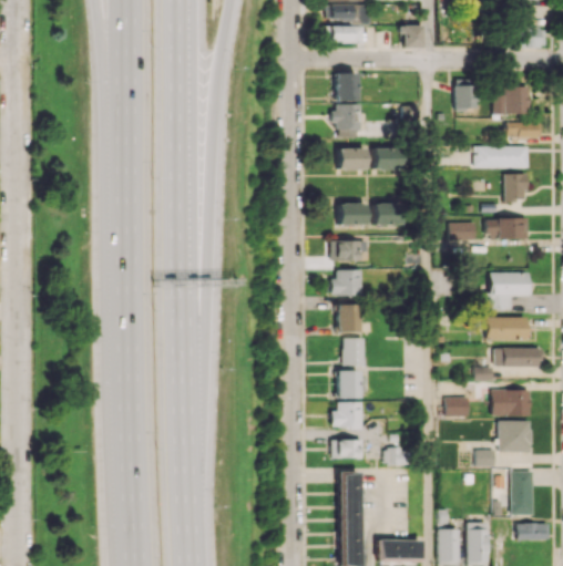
[(533,3),(520,3),(520,22),(533,22),(533,3)]
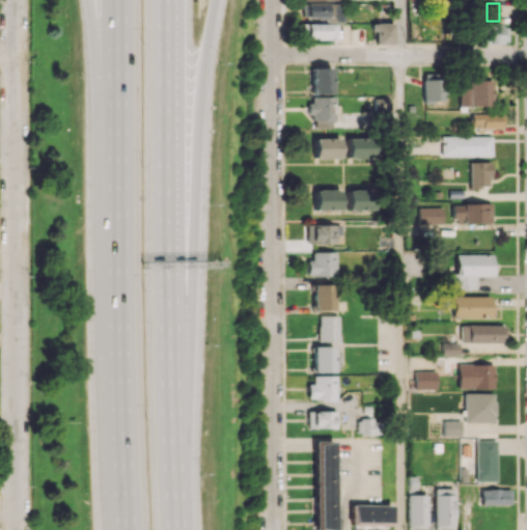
[(345,21),(345,4),(310,4),(310,22),(345,21)]
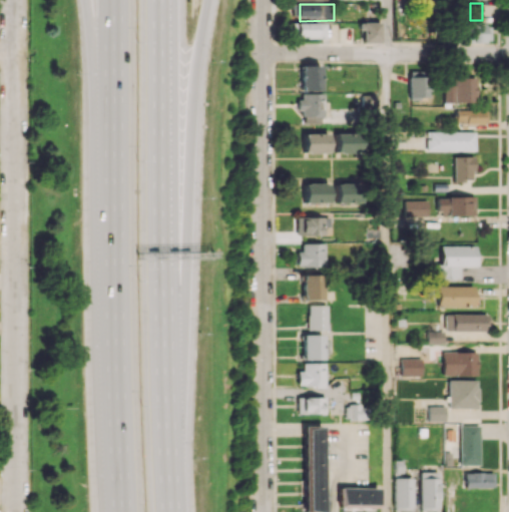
[(329,39),(329,24),(294,23),(294,38),(329,39)]
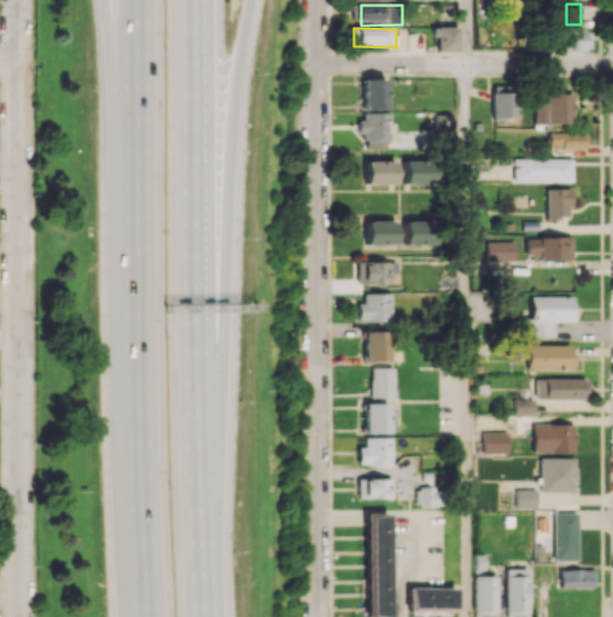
[(460,28),(438,28),(438,52),(461,52),(460,28)]
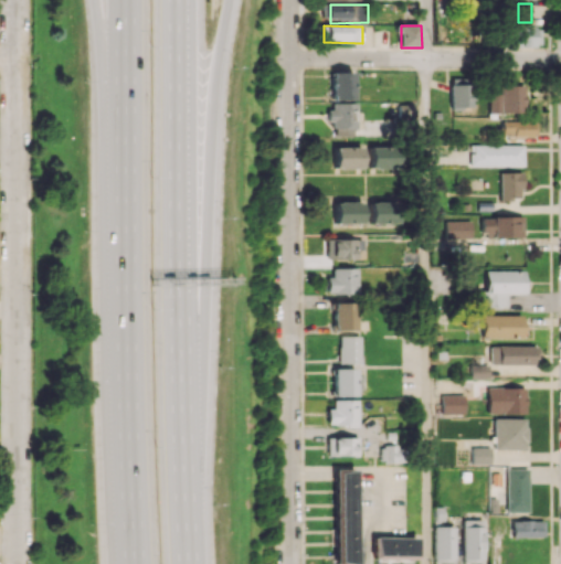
[(546,46),(544,28),(516,29),(517,48),(546,46)]
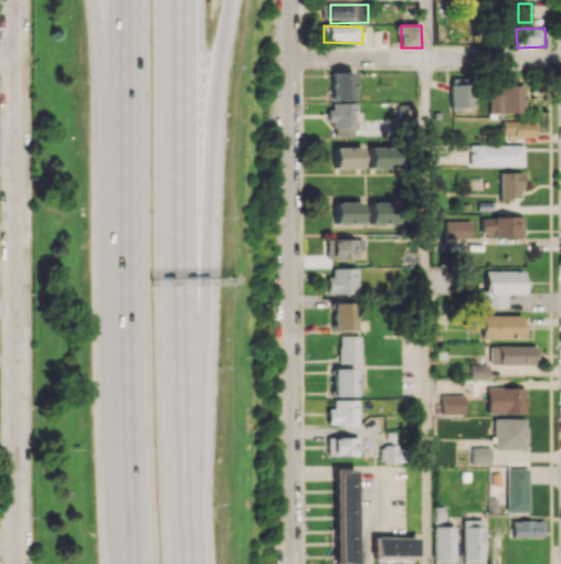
[(357,100),(356,73),(335,73),(335,100),(357,100)]
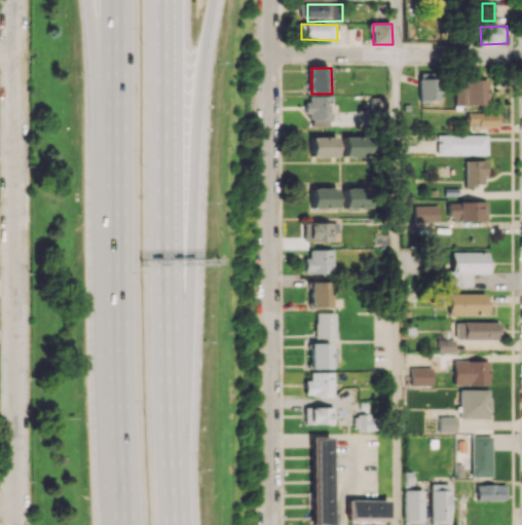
[(441,73),(421,73),(422,102),(441,102),(441,73)]
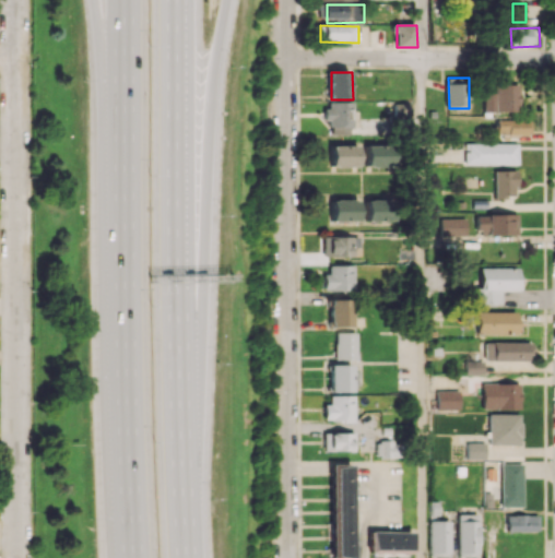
[(522,113),(522,85),(498,85),(498,93),(486,93),(486,114),(522,113)]
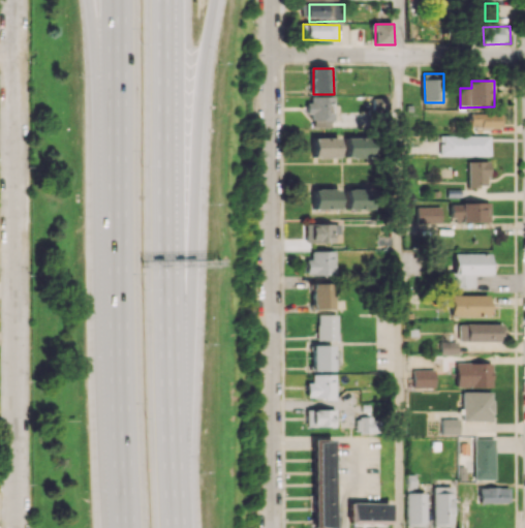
[(336,97),(311,97),(311,121),(337,121),(336,97)]
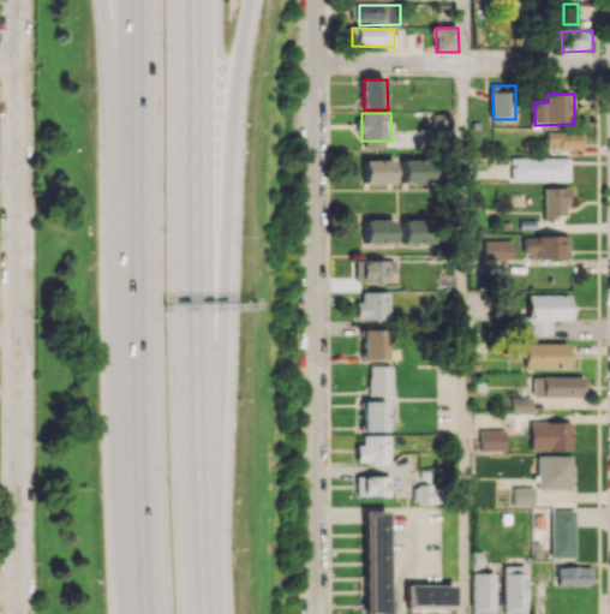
[(453,114),(435,114),(436,127),(453,127),(453,114)]
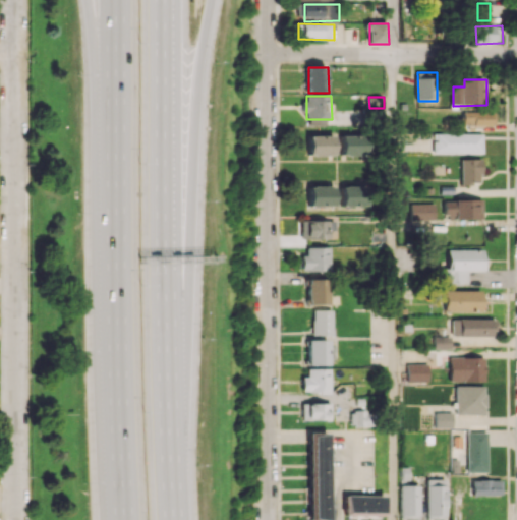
[(465,126),(497,127),(497,112),(466,112),(465,126)]
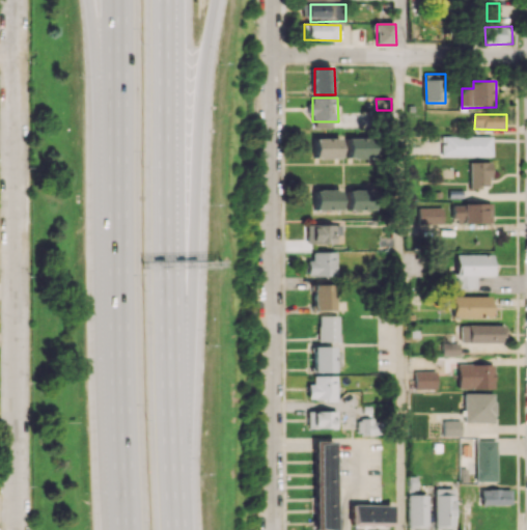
[(495,137),(446,137),(446,157),(496,157),(495,137)]
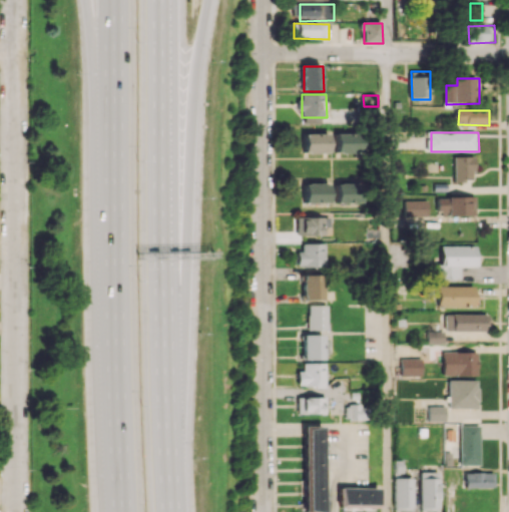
[(331,134),(306,134),(307,153),(331,153),(331,134)]
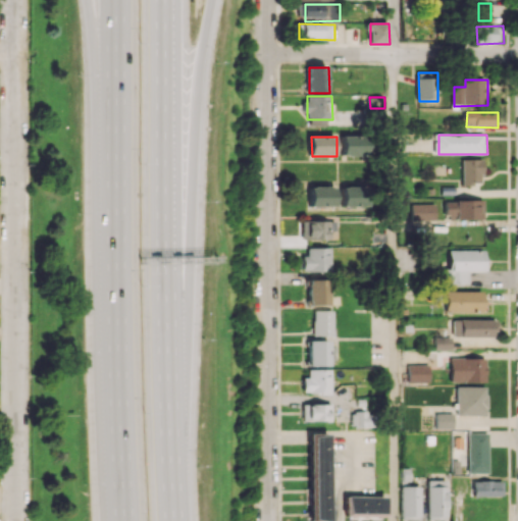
[(344,137),(345,157),(369,157),(368,137),(344,137)]
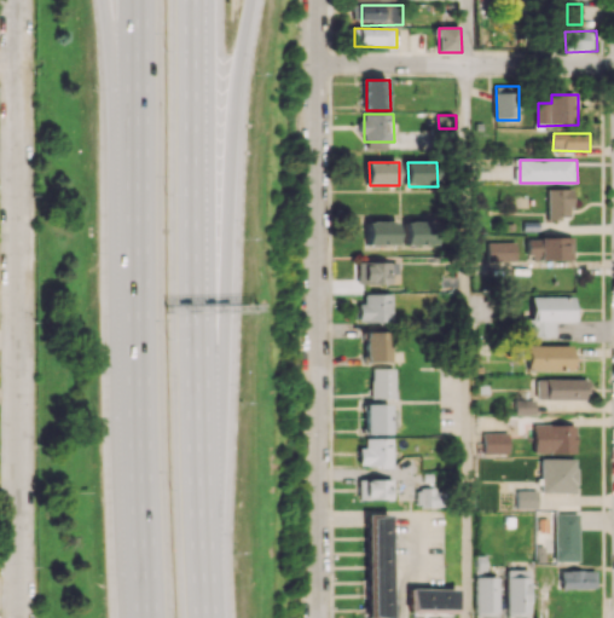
[(575,190),(551,189),(551,219),(575,220),(575,190)]
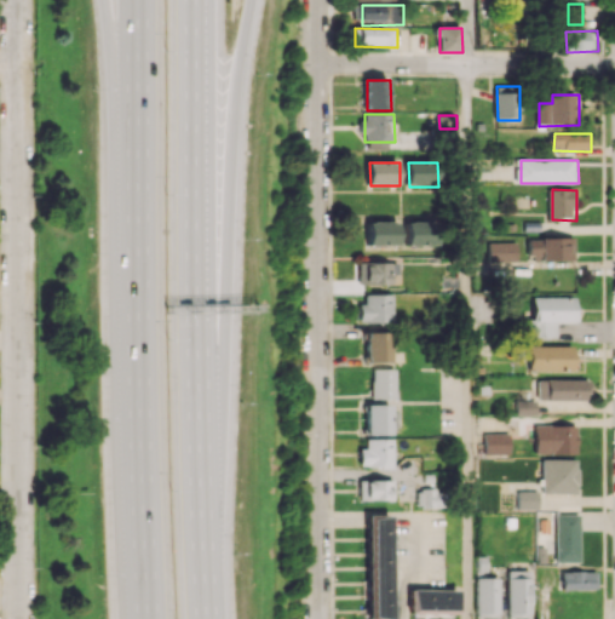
[(369,223),(371,246),(401,245),(400,222),(369,223)]
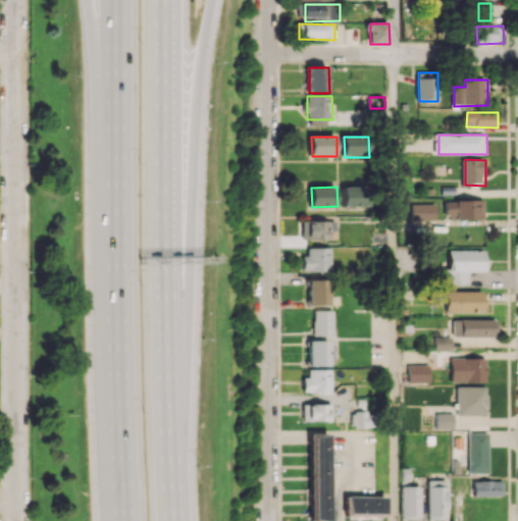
[(344,188),(345,207),(370,207),(370,187),(344,188)]
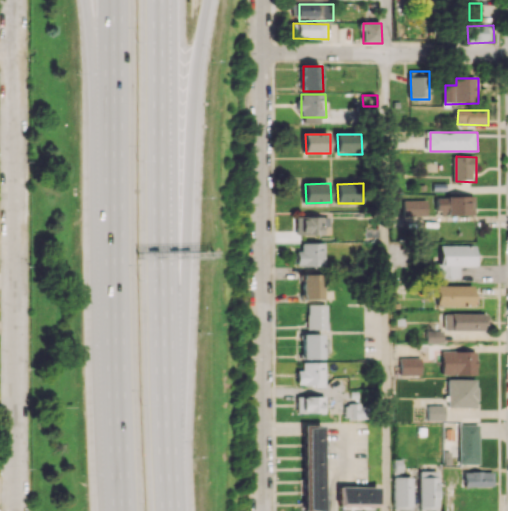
[(476,197),(438,197),(438,215),(476,216),(476,197)]
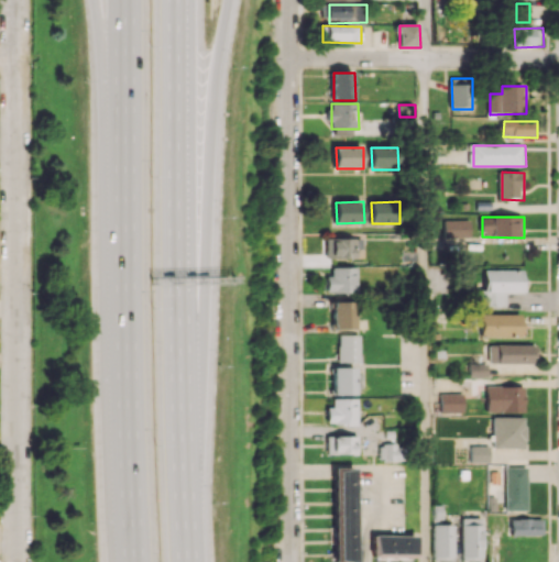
[(447,239),(473,238),(472,220),(447,221),(447,239)]
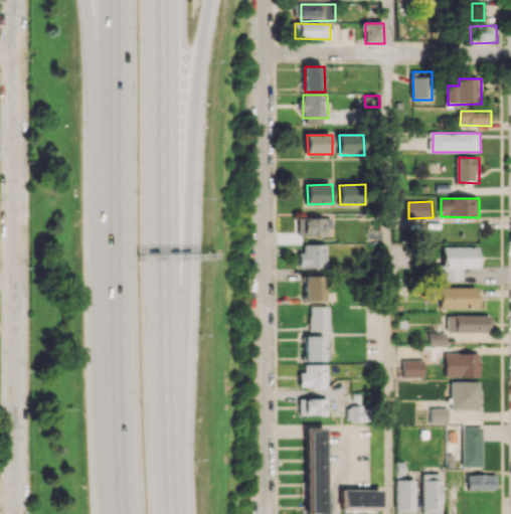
[(327,237),(327,228),(333,228),(333,219),(300,218),(300,236),(327,237)]
